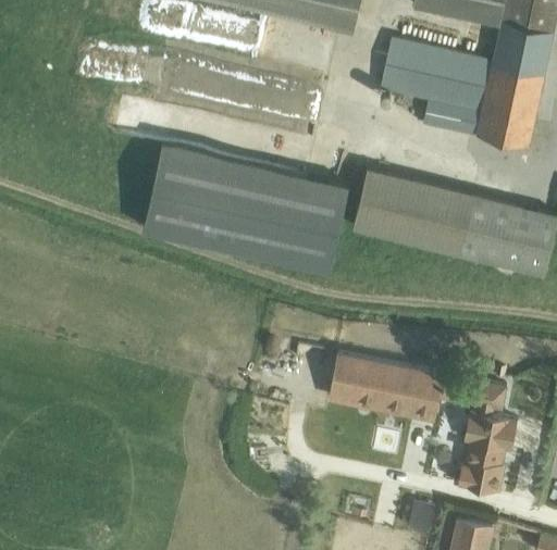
[(359,0),(250,0),(355,23),(359,0)]
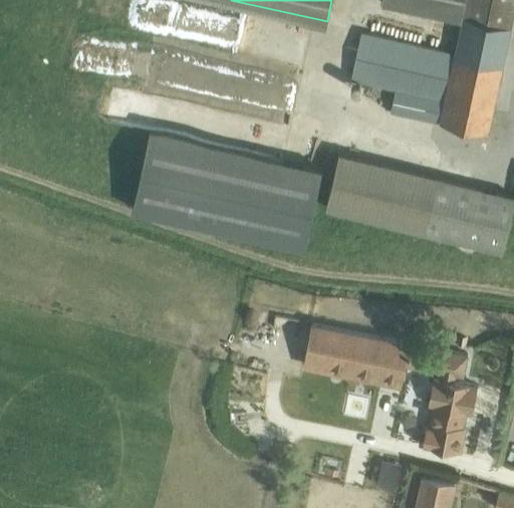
[(461,24),(466,0),(381,0),(380,7),(461,24)]
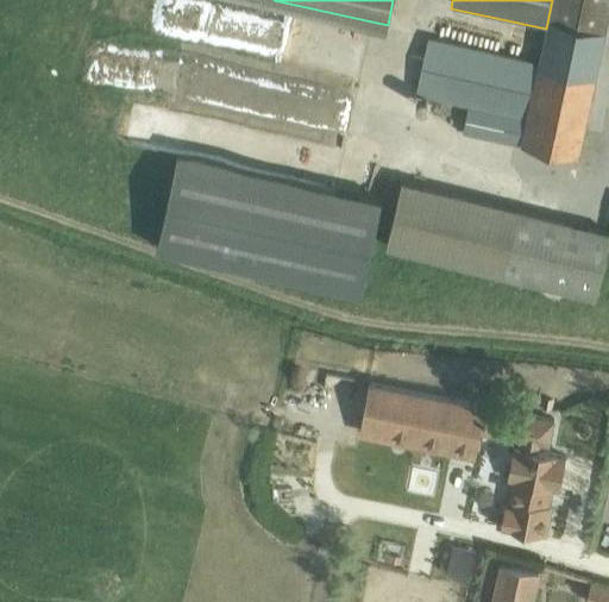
[(608,5),(608,0),(552,0),(546,29),(538,67),(521,150),(576,162),(608,5)]
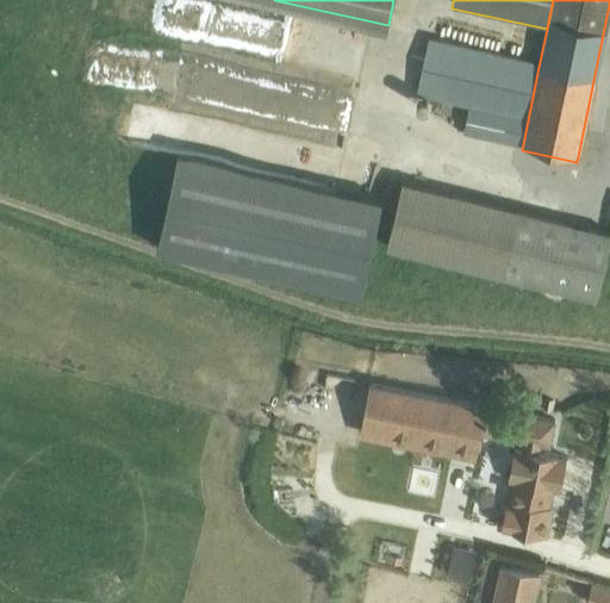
[(522,150),(539,67),(427,43),(415,99),(467,110),(461,137),(522,150)]
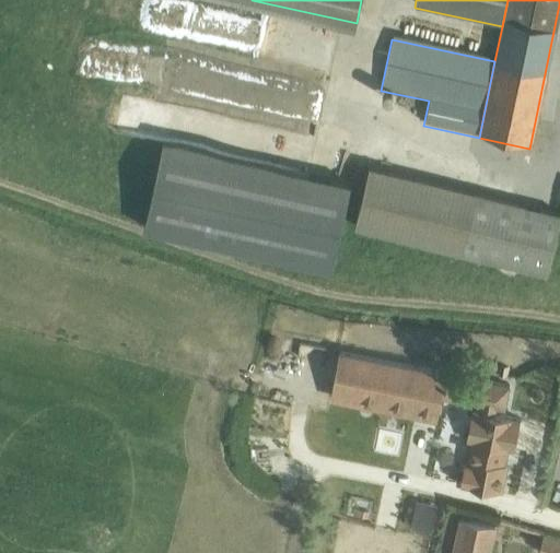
[(162,153),(143,231),(330,274),(350,192),(350,190),(163,146),(162,153)]
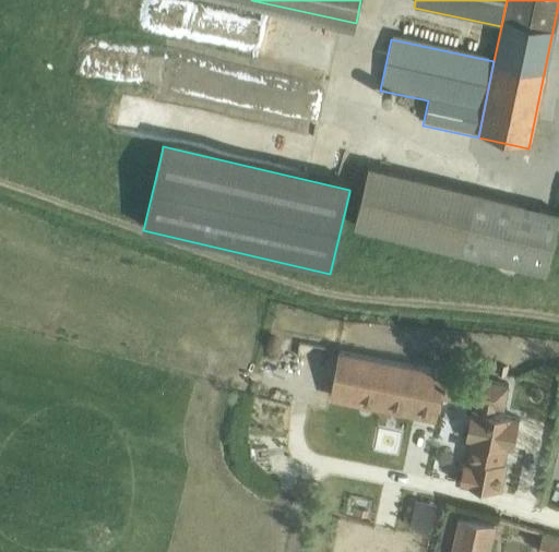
[(558,218),(368,171),(353,232),(544,278),(558,218)]
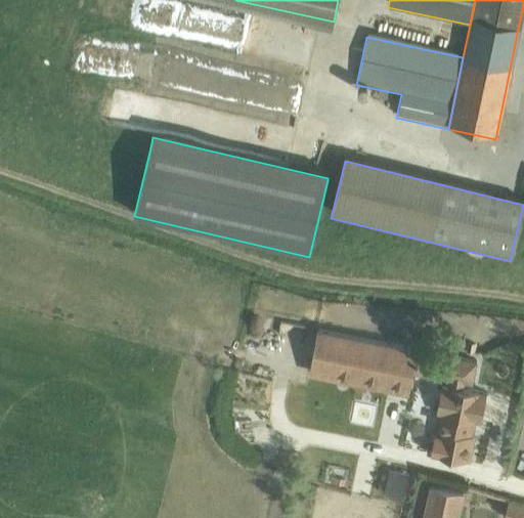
[(303,343),(303,333),(281,331),(281,342),(303,343)]
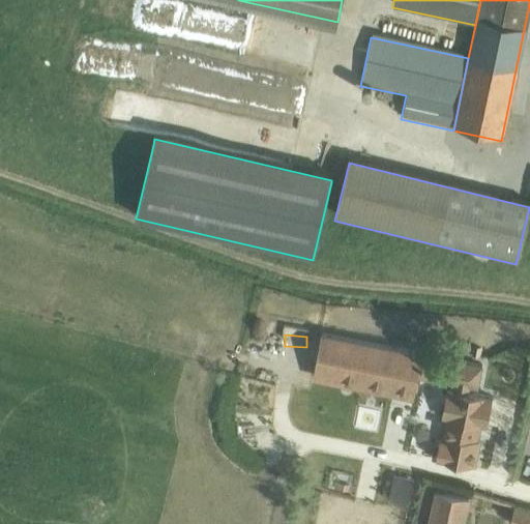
[(417,383),(420,358),(321,338),(312,383),(413,405),(417,383)]
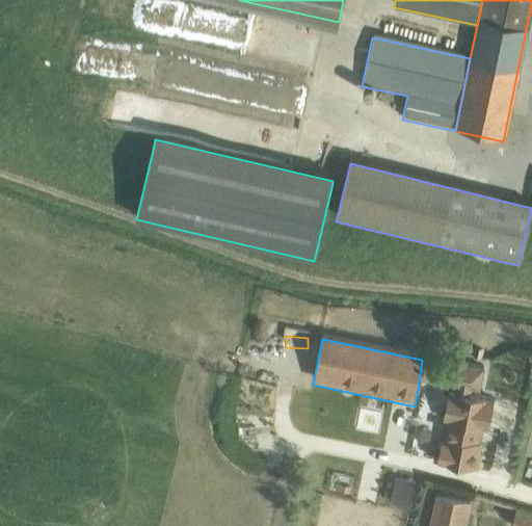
[(422,360),(419,385),(441,389),(442,387),(450,389),(443,423),(449,424),(445,446),(436,445),(433,464),(475,472),(480,446),(478,446),(481,431),(487,432),(493,403),(474,400),(475,394),(480,395),(484,371),(422,360)]
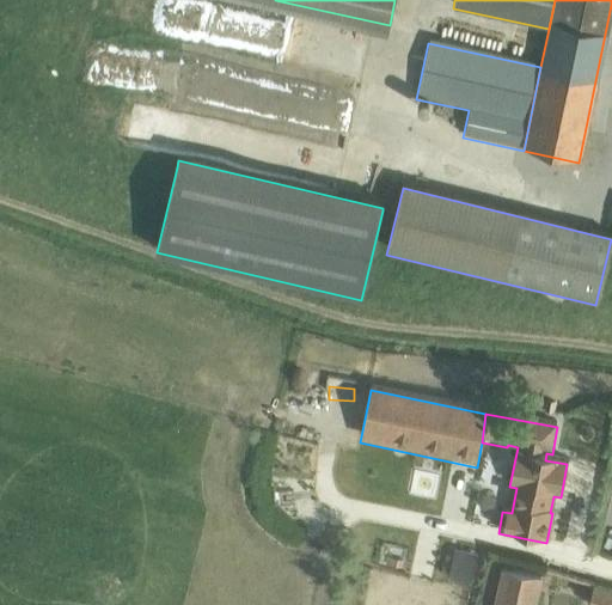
[(586,477),(597,450),(577,441),(567,469),(586,477)]
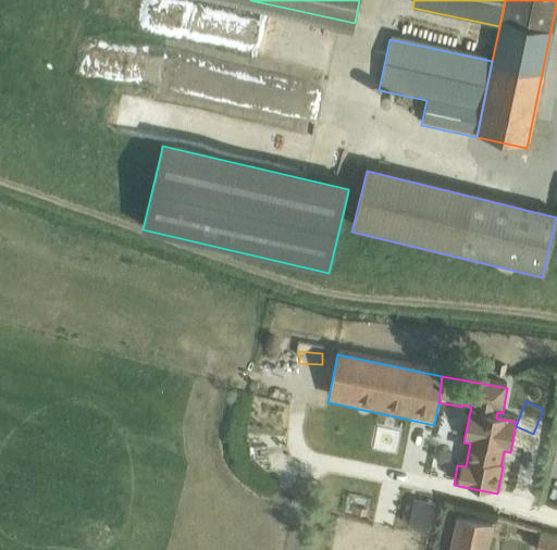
[(453,486),(452,463),(432,464),(432,486),(453,486)]
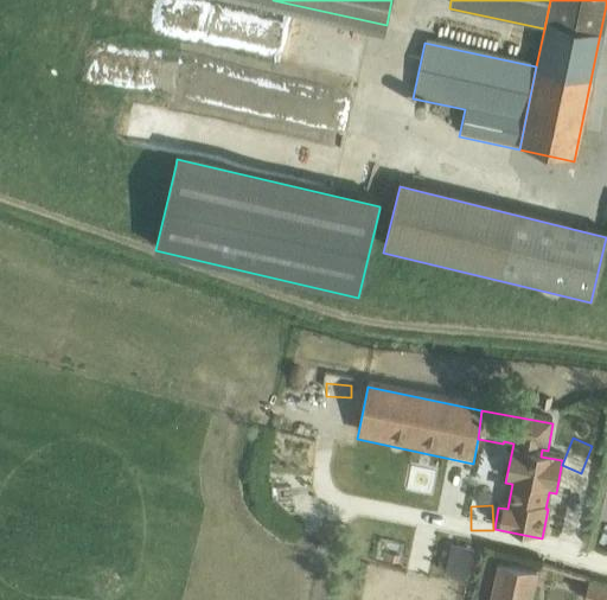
[(452,549),(445,579),(467,583),(473,554),(452,549)]
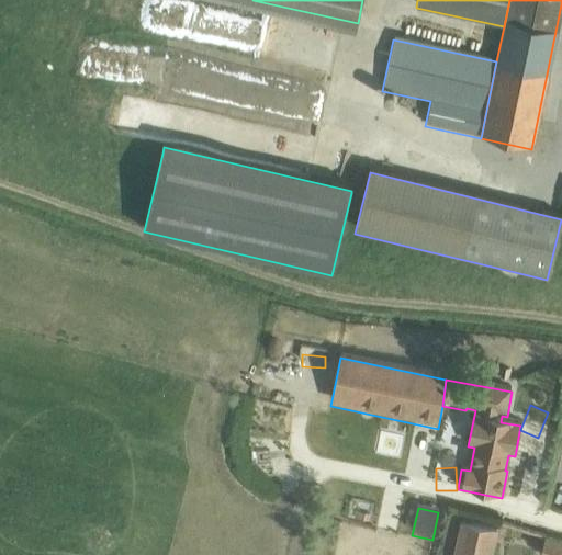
[(493,554),(498,533),(461,524),(453,554),(493,554)]
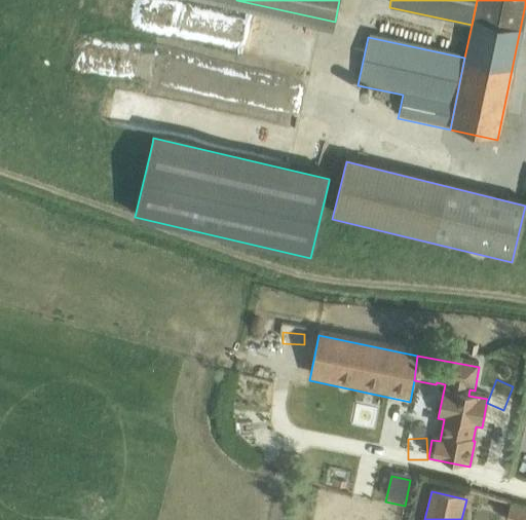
[(525,519),(525,512),(511,508),(506,519),(525,519)]
